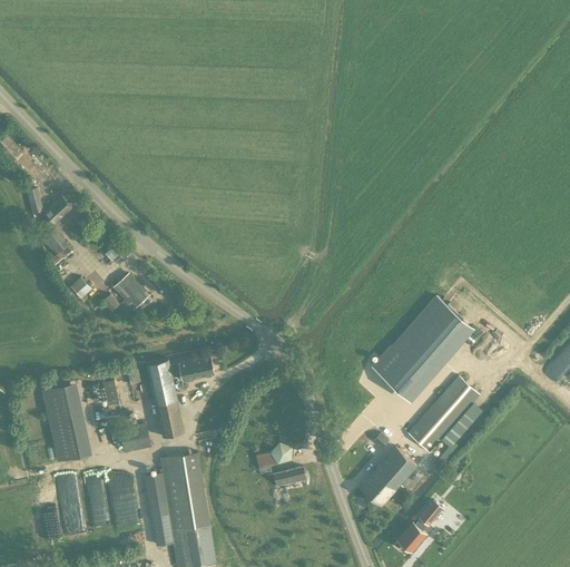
[(0,150),(11,164),(22,155),(2,133),(0,135),(0,150)]
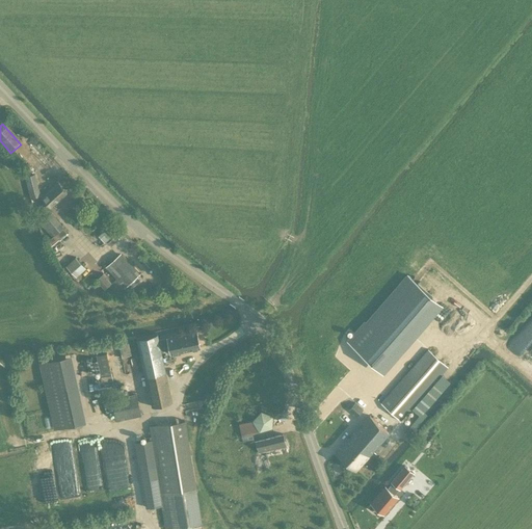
[(30,201),(34,200),(40,199),(34,177),(25,179),(30,201)]
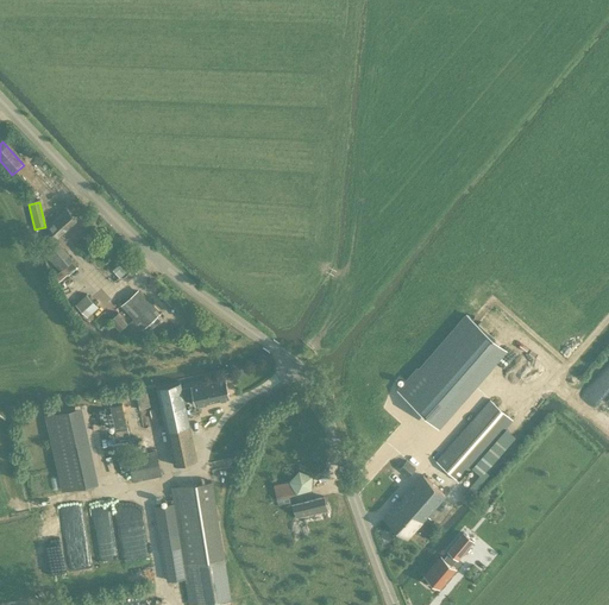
[(57,240),(76,224),(67,213),(48,229),(54,235),(57,240)]
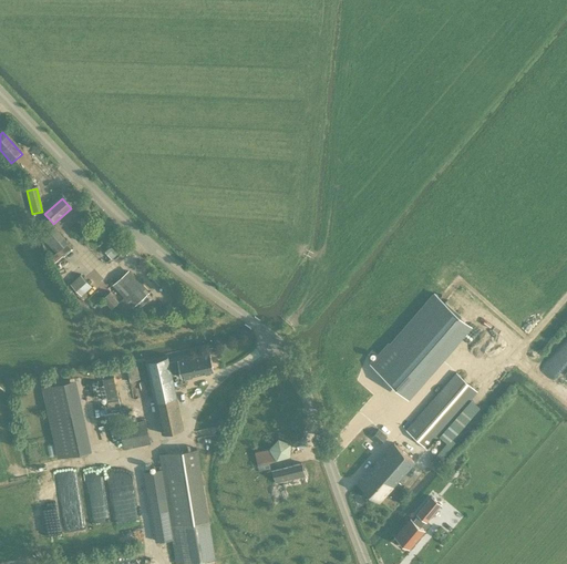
[(72,250),(63,241),(47,222),(38,231),(44,238),(42,241),(51,250),(55,255),(51,259),(55,264),(72,250)]
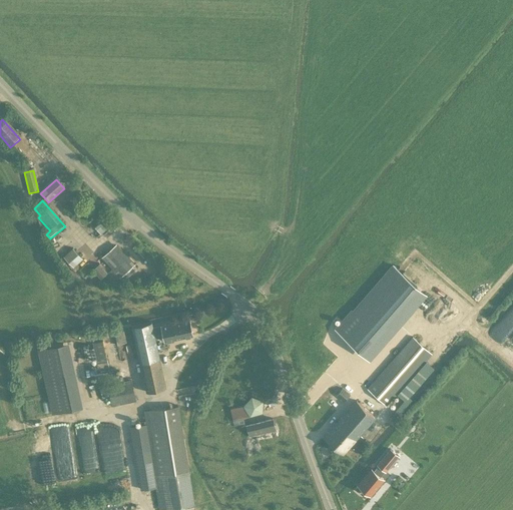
[(68,215),(72,212),(67,207),(63,210),(68,215)]
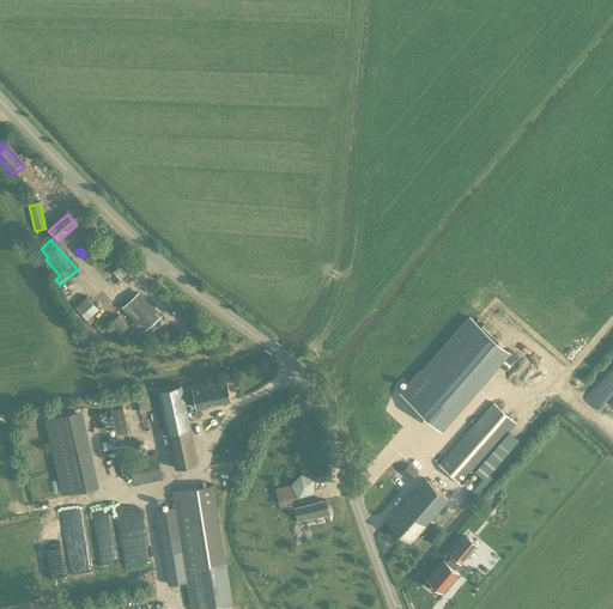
[(121,268),(113,275),(120,284),(128,275),(121,268)]
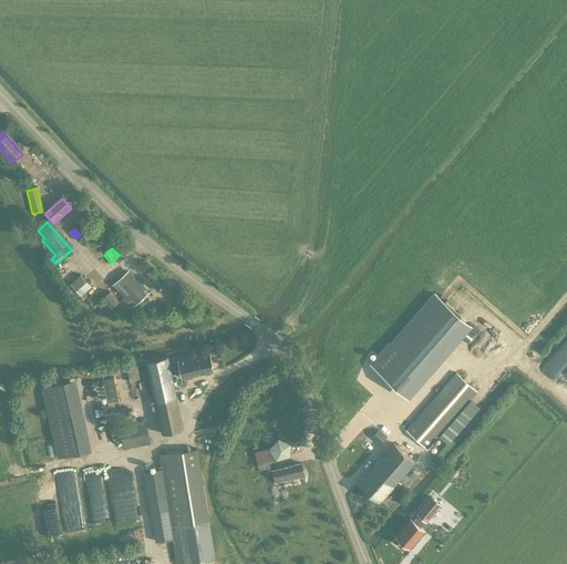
[(131,275),(114,289),(124,299),(119,305),(115,307),(124,317),(133,309),(150,295),(131,275)]
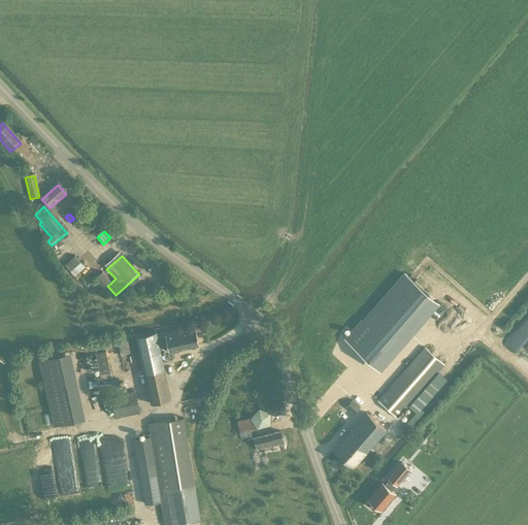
[(65,266),(75,277),(86,269),(75,258),(65,266)]
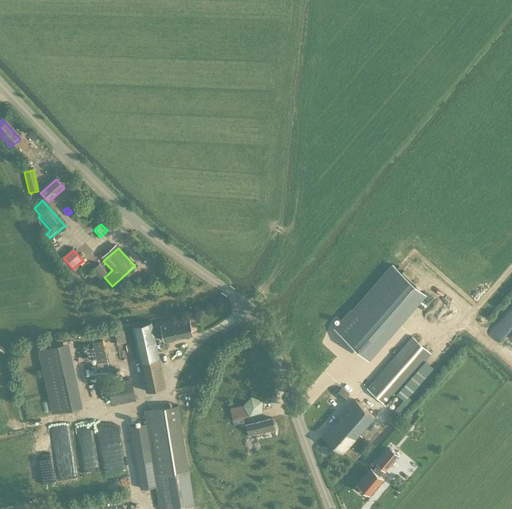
[(100,280),(107,275),(99,266),(92,272),(100,280)]
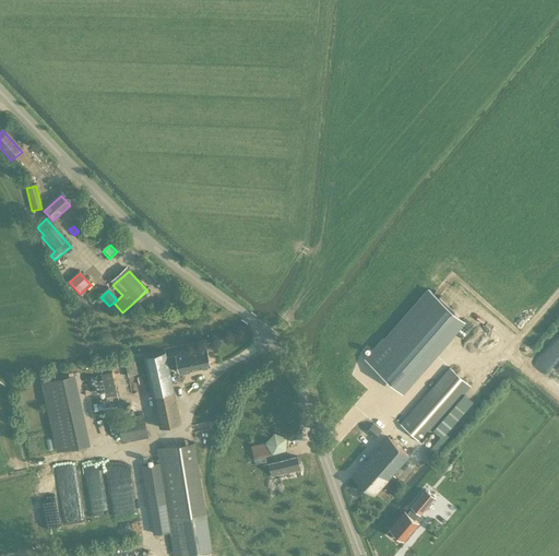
[(373,353),(366,362),(392,385),(454,315),(432,296),(428,292),(373,353)]
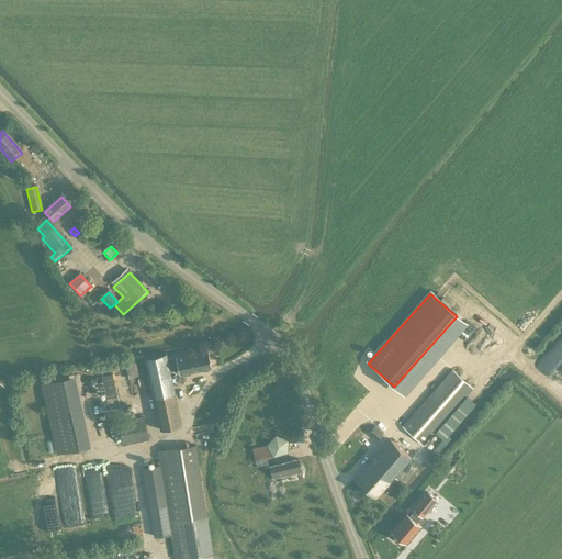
[(561,338),(540,366),(553,377),(561,365),(561,338)]
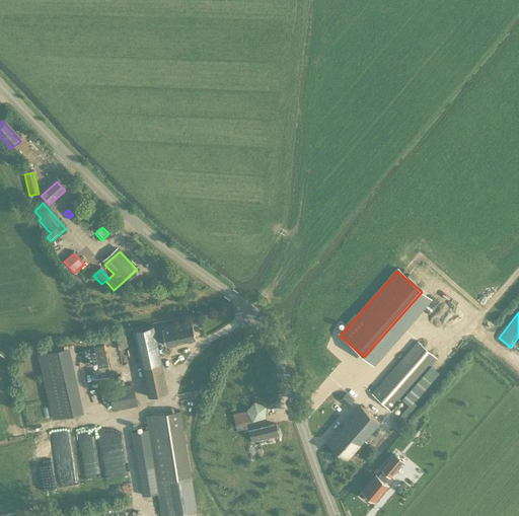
[(162,333),(154,334),(157,345),(164,343),(166,348),(169,348),(169,350),(175,348),(175,346),(196,342),(192,325),(162,332),(162,333)]
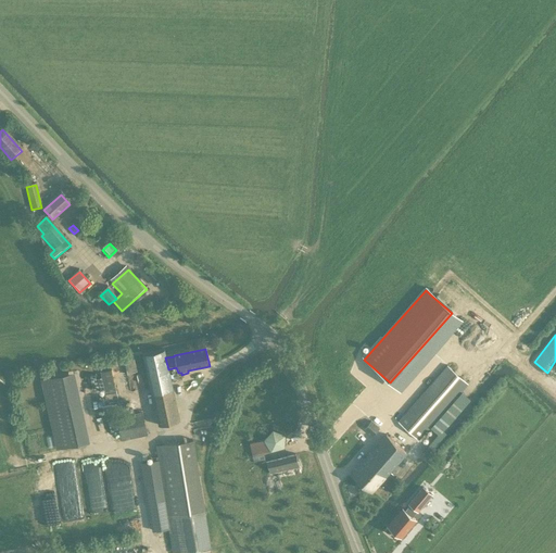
[(164,352),(143,356),(159,428),(180,424),(169,375),(168,369),(165,357),(164,352)]
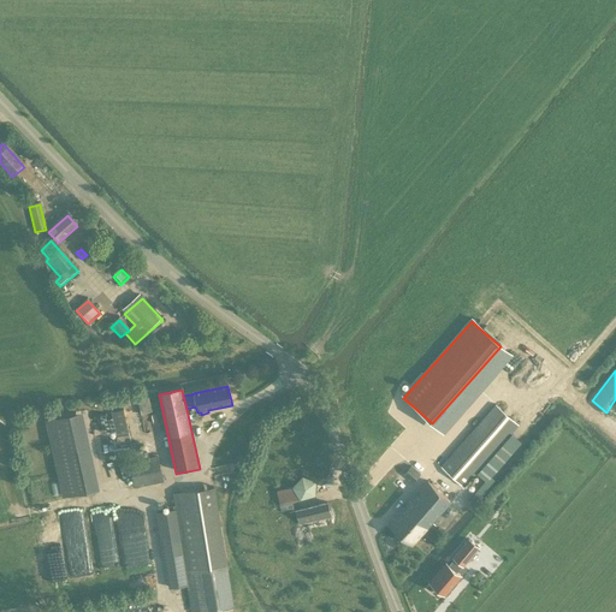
[(141,419),(152,416),(148,400),(137,403),(141,419)]
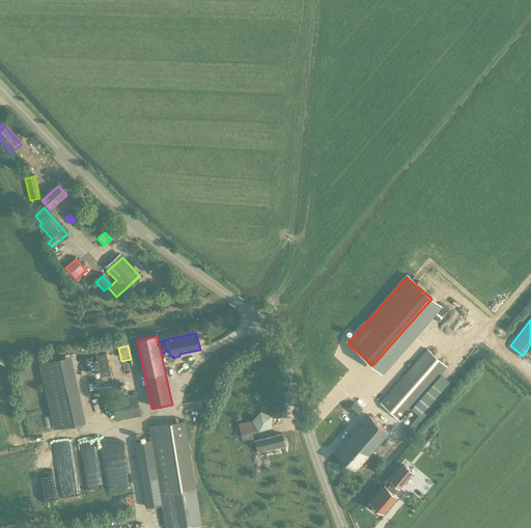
[(399,422),(447,369),(427,352),(380,405),(399,422)]
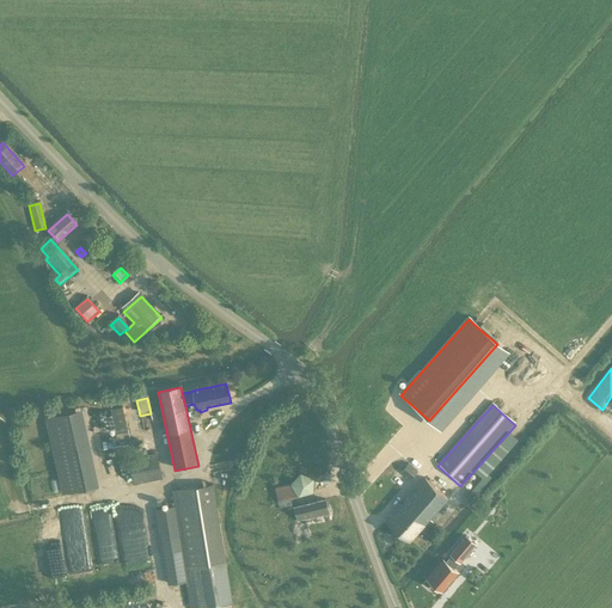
[(111,412),(117,435),(132,431),(127,409),(111,412)]
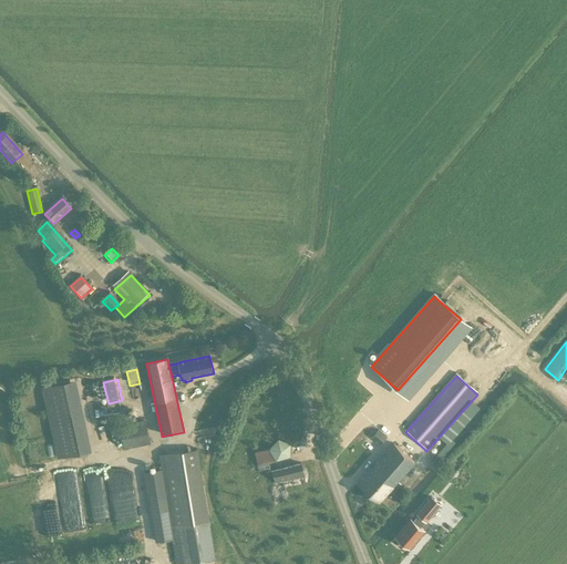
[(43,389),(59,460),(85,454),(70,383),(43,389)]
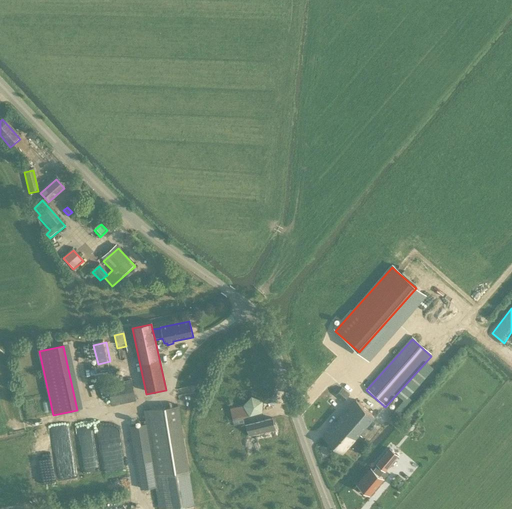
[(112,408),(136,403),(131,382),(107,387),(112,408)]
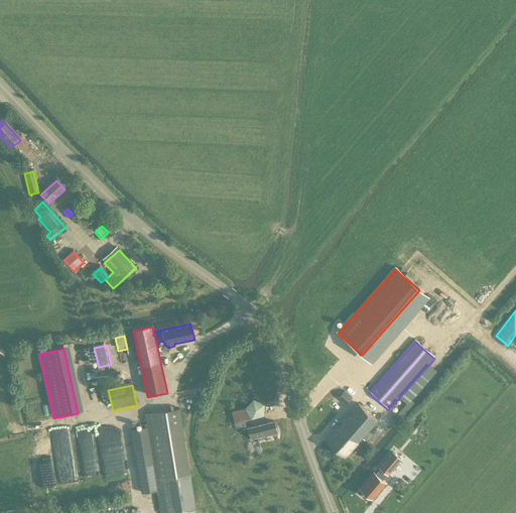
[(338,401),(346,407),(352,399),(345,393),(338,401)]
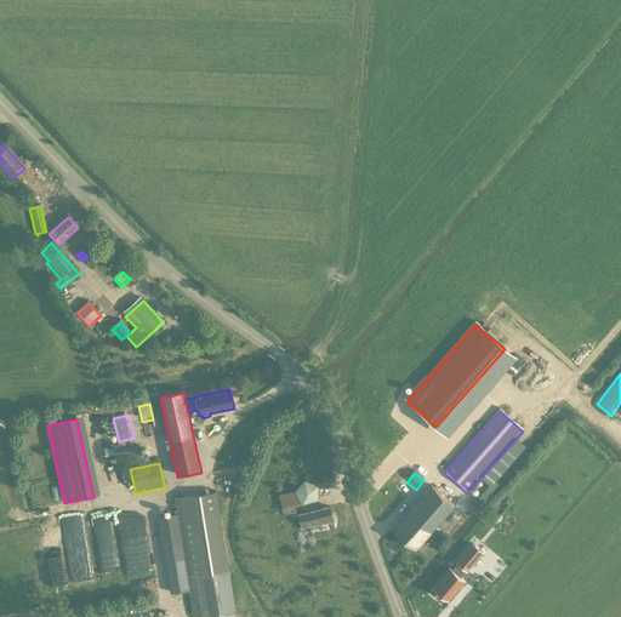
[(305,483),(295,493),(302,506),(317,501),(317,489),(305,483)]
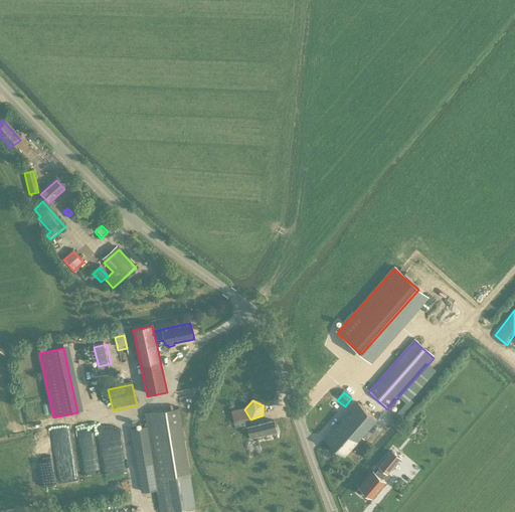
[(358,405),(326,442),(344,458),(376,420),(358,405)]
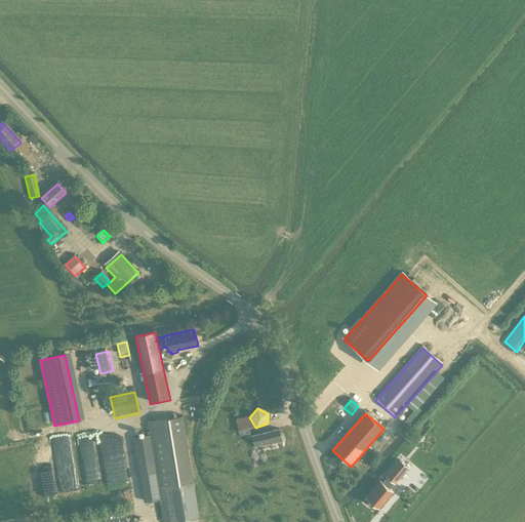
[(194,492),(182,417),(148,423),(150,437),(134,439),(145,504),(160,502),(163,521),(192,521),(198,520),(194,492)]
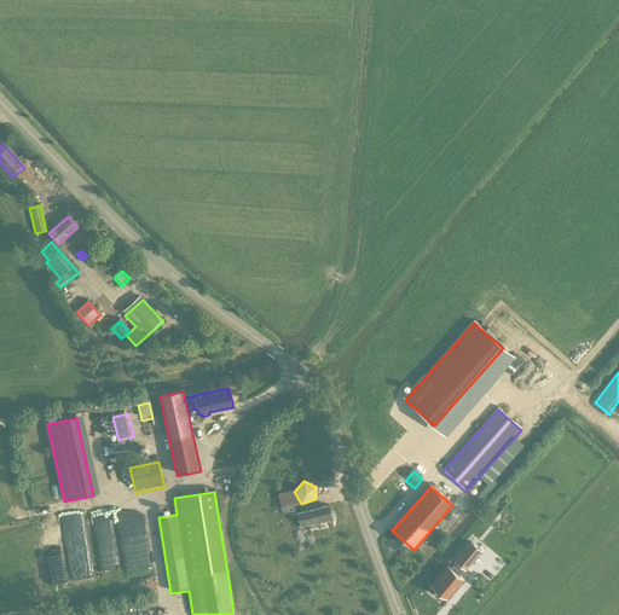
[(300,531),(333,522),(329,508),(296,516),(300,531)]
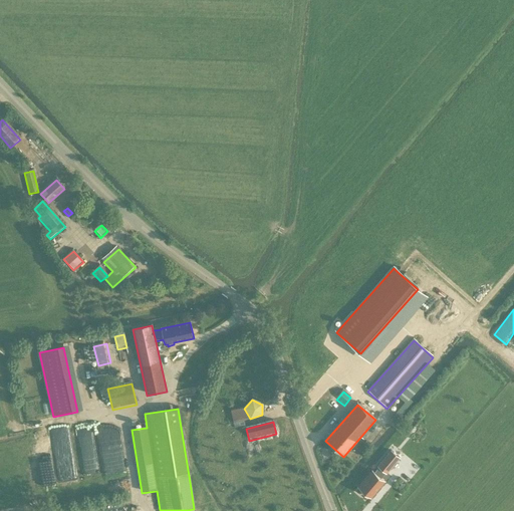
[(121,439),(99,443),(105,478),(127,474),(121,439)]
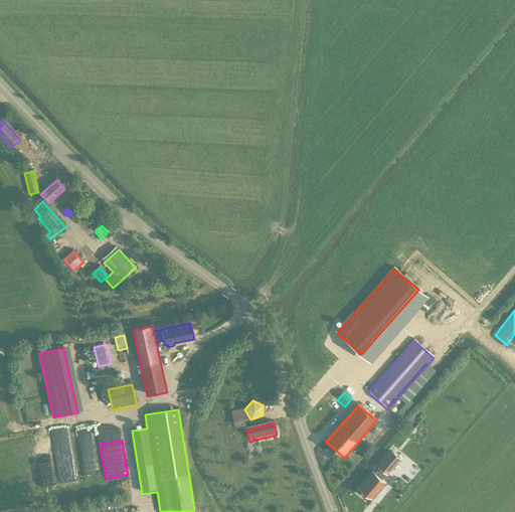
[(391,454),(378,469),(379,470),(385,475),(386,476),(387,476),(400,461),(391,454)]
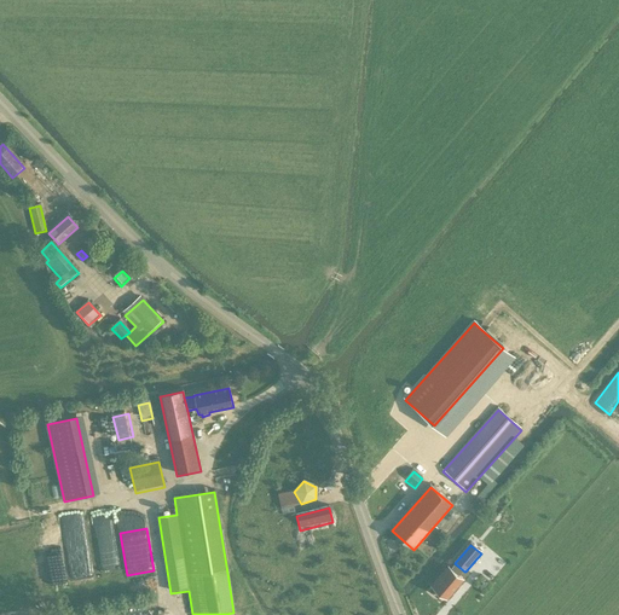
[(449,569),(432,589),(446,601),(452,595),(453,596),(458,590),(457,587),(462,581),(458,578),(464,572),(456,564),(451,572),(449,569)]
